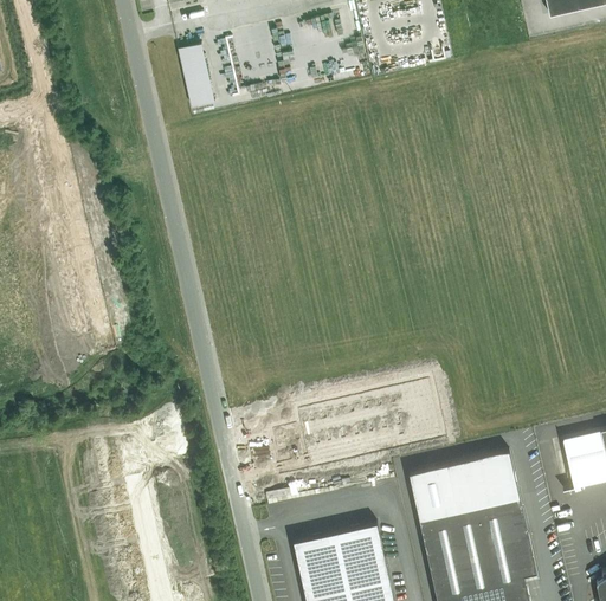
[(575,0),(563,0),(547,4),(549,18),(579,11),(575,0)]
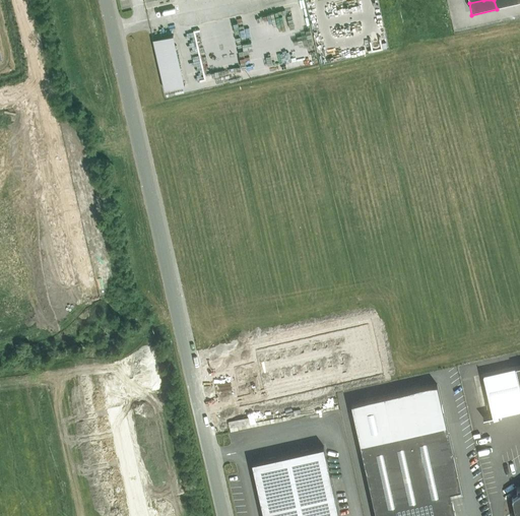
[(519,0),(494,0),(497,9),(519,3),(519,0)]
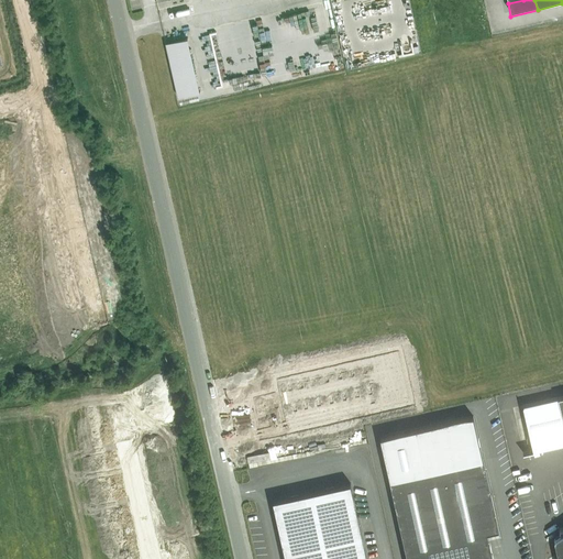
[(187,42),(165,47),(178,100),(199,96),(187,42)]
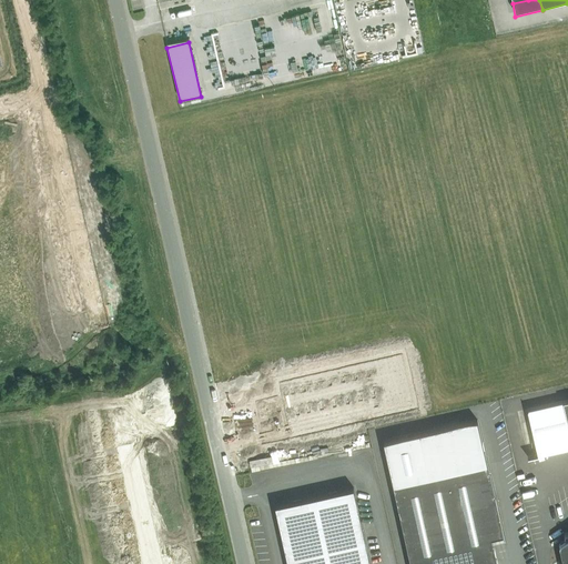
[(279,396),(252,403),(262,447),(417,412),(404,354),(275,383),(279,396)]
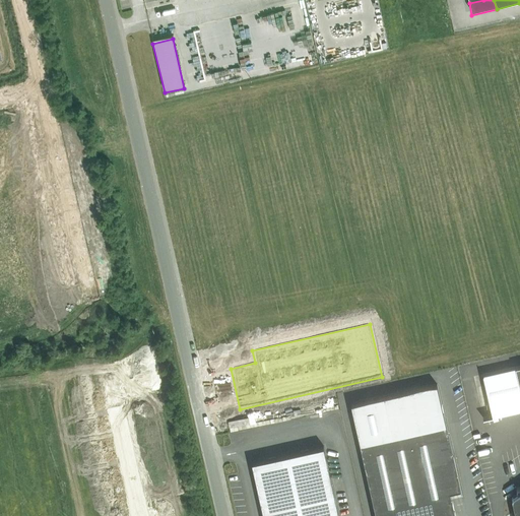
[(482,378),(493,421),(519,413),(519,392),(515,371),(482,378)]
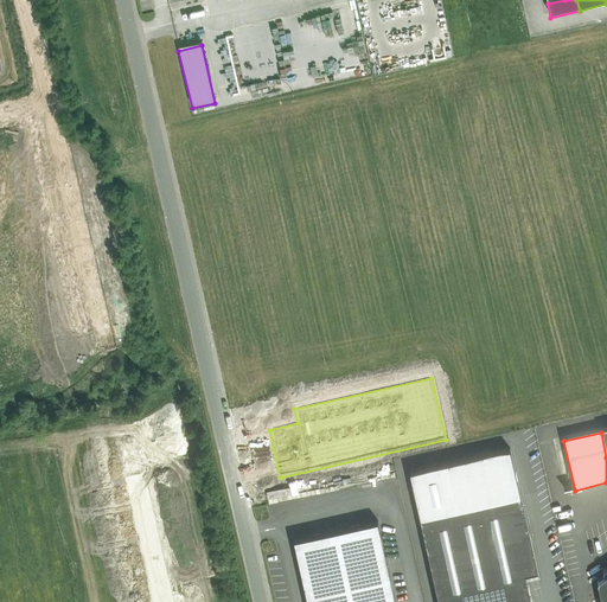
[(510,453),(409,475),(438,601),(530,601),(515,527),(526,525),(510,453)]
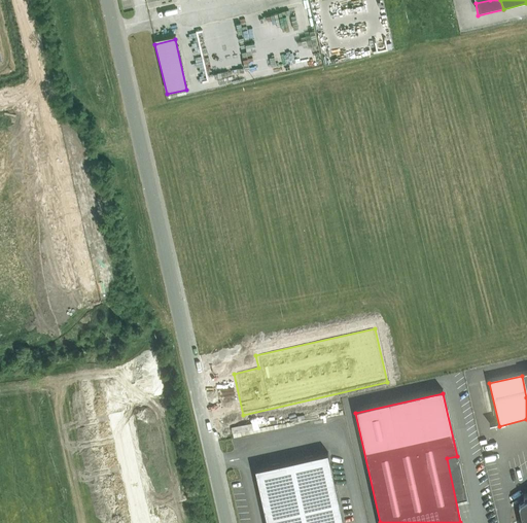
[(342,522),(328,456),(255,473),(266,522),(342,522)]
